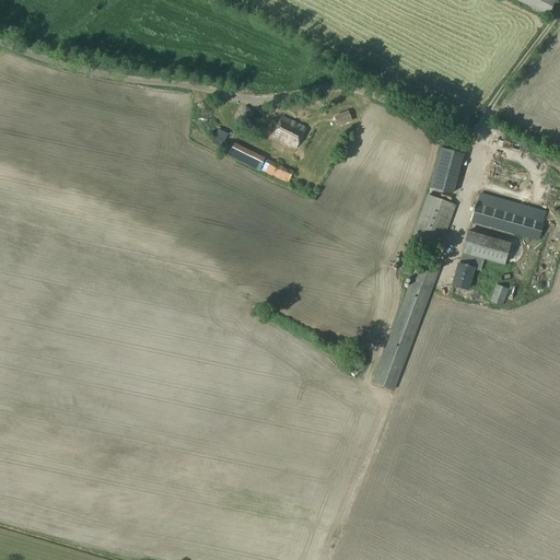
[(253,107),(251,113),(261,116),(264,111),(253,107)]
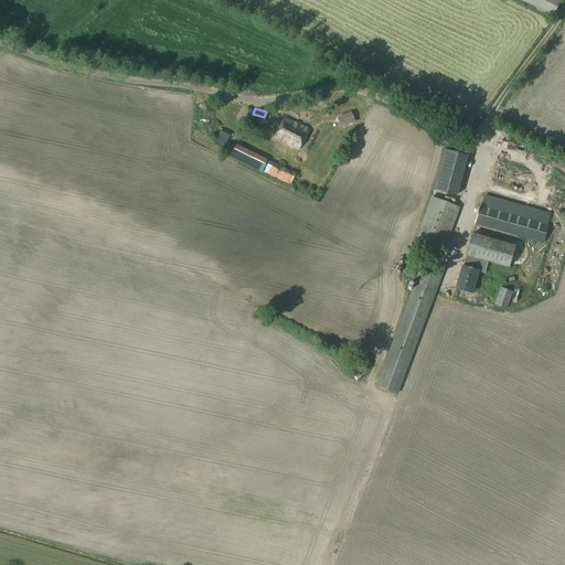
[(352,113),(338,117),(341,128),(355,123),(352,113)]
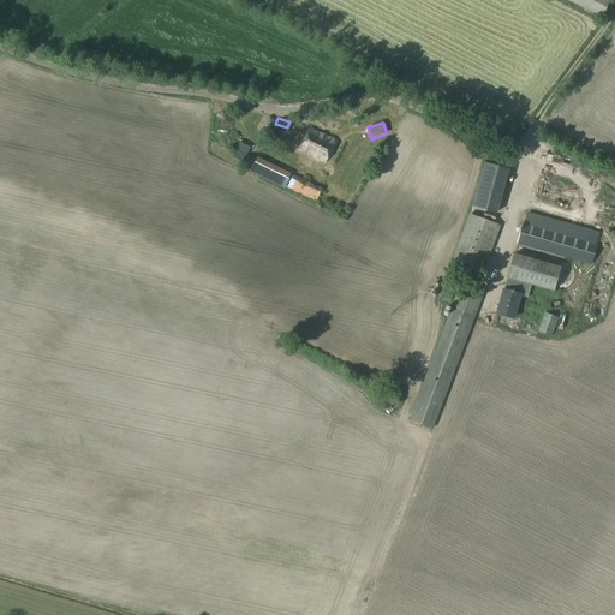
[(311,127),(299,150),(326,163),(338,142),(311,127)]
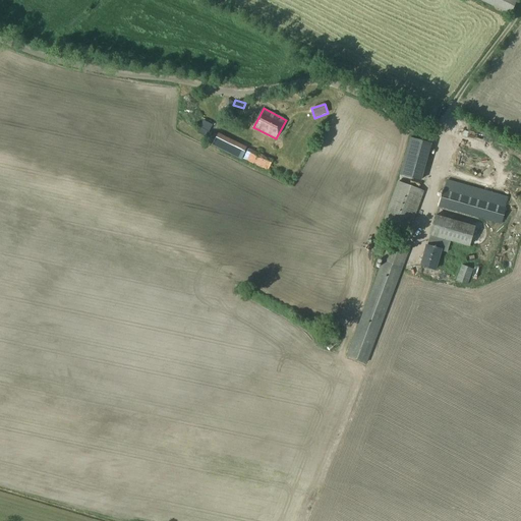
[(196,132),(208,138),(210,133),(199,127),(196,132)]
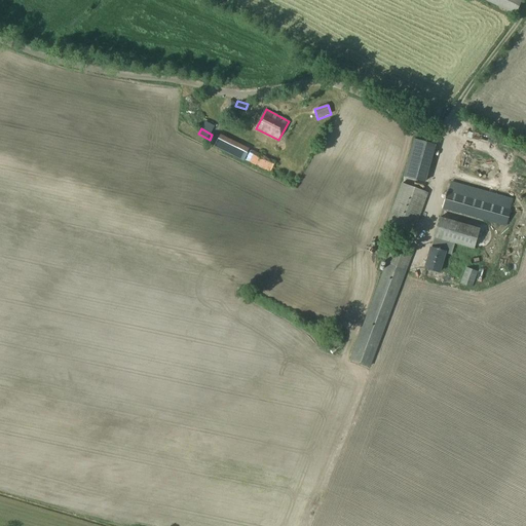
[(221,136),(216,147),(271,173),(276,161),(246,147),(237,143),(221,136)]
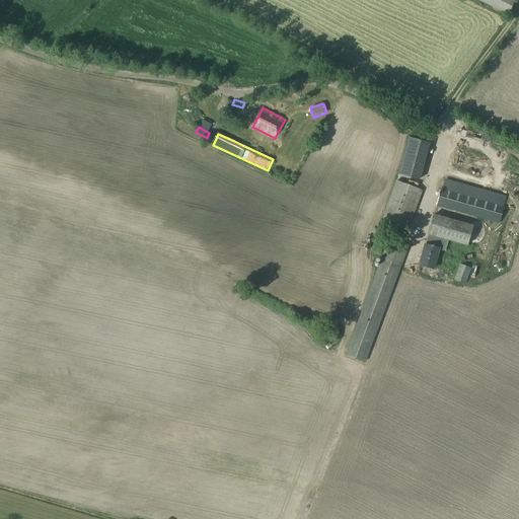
[(409,138),(398,174),(418,180),(429,143),(409,138)]
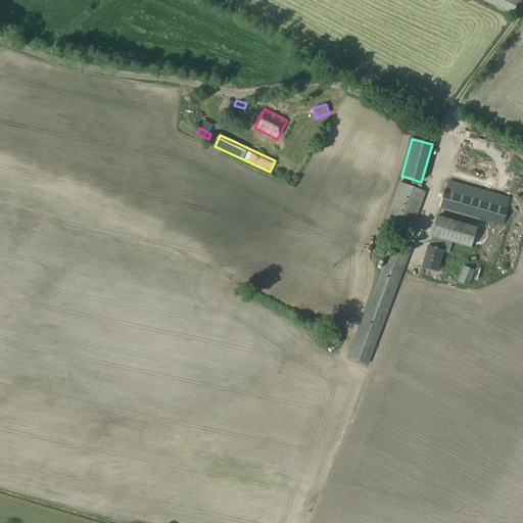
[(399,183),(384,224),(411,233),(425,193),(399,183)]
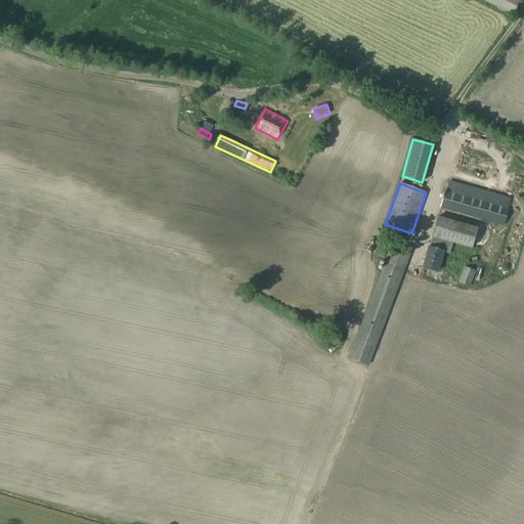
[(445,192),(440,208),(505,226),(509,211),(445,192)]
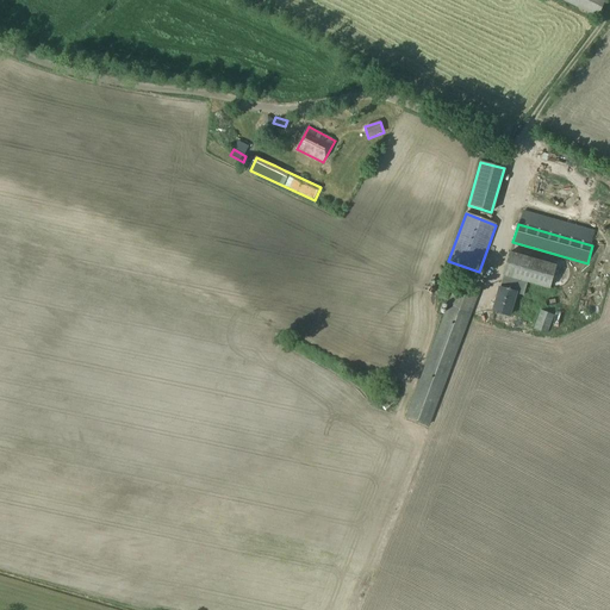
[(504,277),(492,312),(509,317),(516,293),(523,296),(527,284),(549,290),(556,266),(510,251),(503,277),(504,277)]
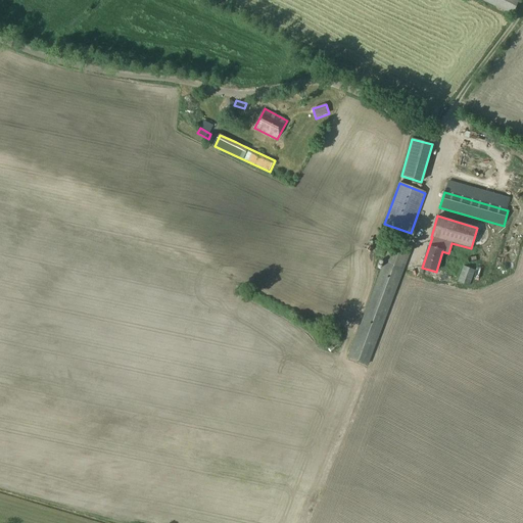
[(391,241),(384,260),(405,268),(412,248),(391,241)]
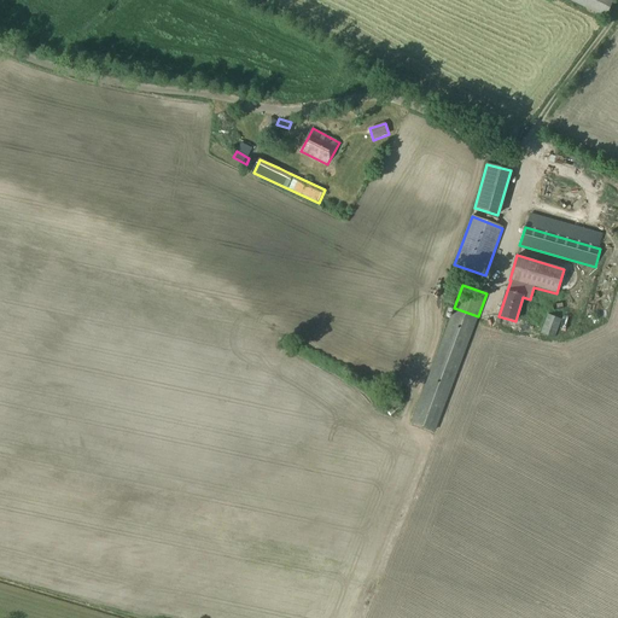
[(454,308),(412,423),(436,431),(478,316),(454,308)]
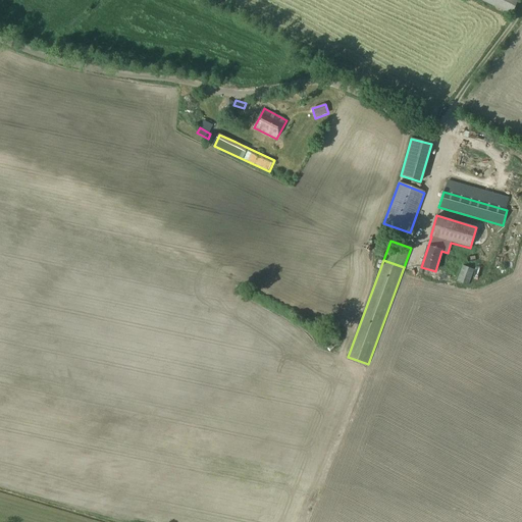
[(463,265),(457,281),(468,286),(474,270),(463,265)]
